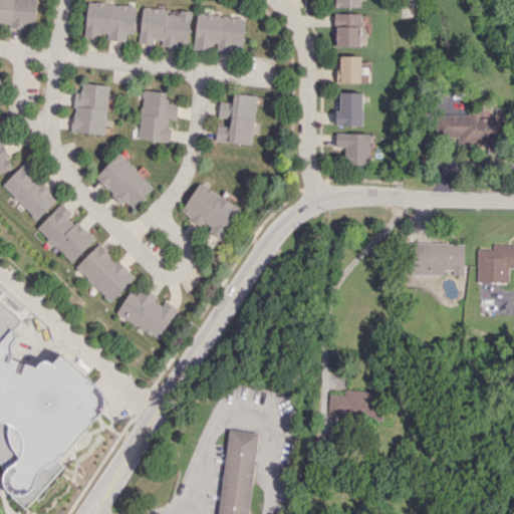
[(0,0),(0,25),(34,28),(35,0),(0,0)]
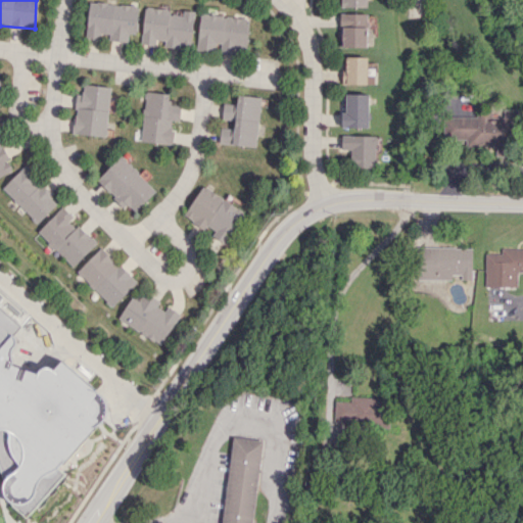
[(86,37),(105,39),(105,40),(128,42),(128,33),(136,34),(138,5),(88,2),(86,37)]
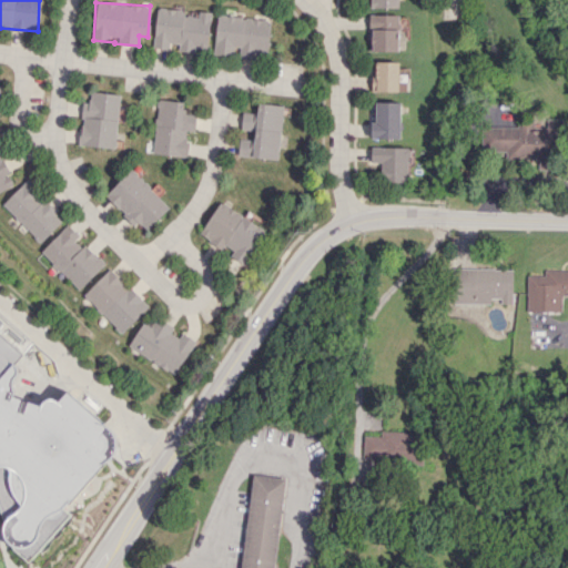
[(152,48),(170,50),(171,47),(206,51),(211,12),(199,10),(198,16),(183,14),(183,10),(156,7),(152,48)]
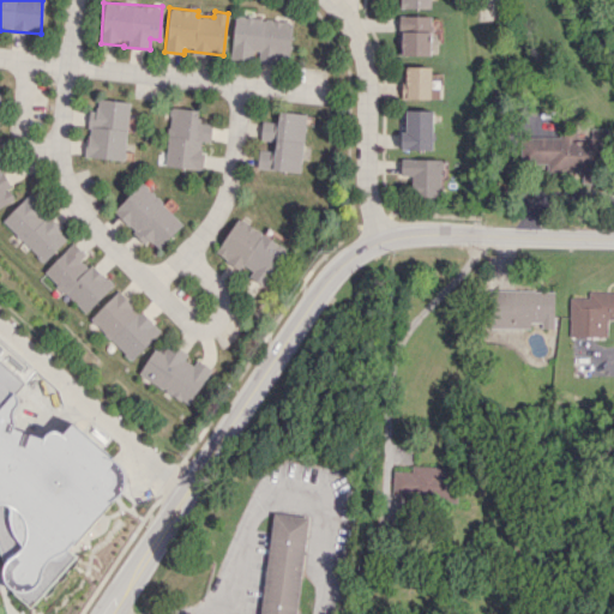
[(401,54),(431,55),(432,16),(402,14),(401,54)]
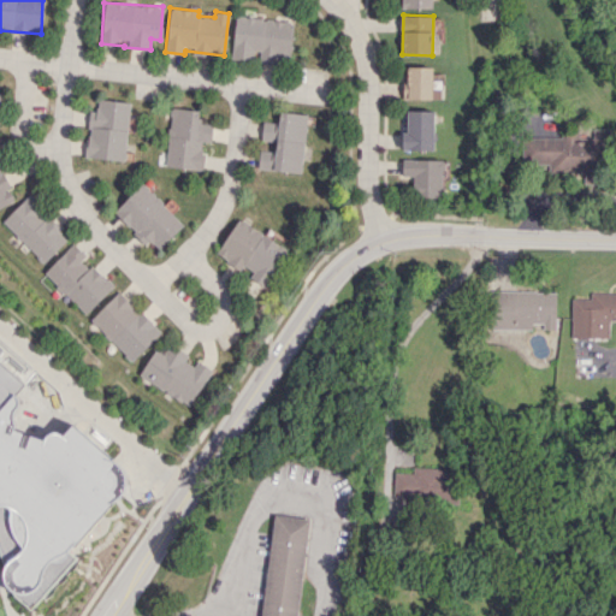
[(232,59),(253,60),(254,51),(260,52),(259,61),(278,64),(279,59),(290,59),(294,21),(236,16),(232,59)]
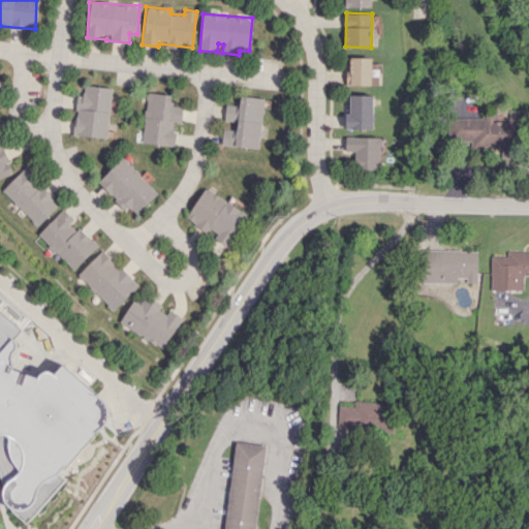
[(371,85),(371,57),(350,57),(350,69),(346,69),(346,85),(371,85)]
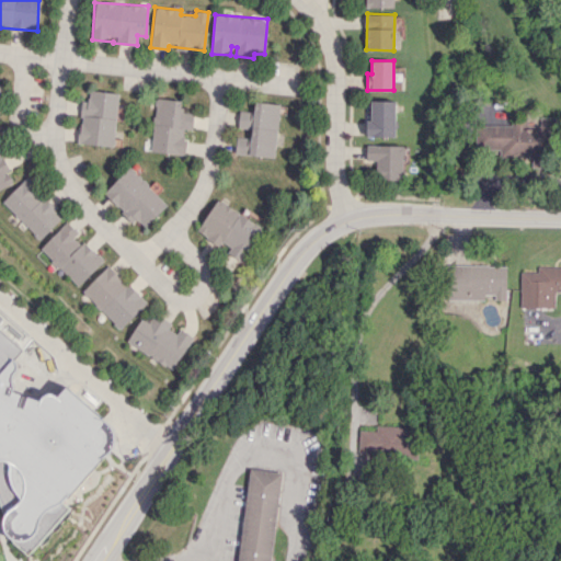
[(78,144),(114,146),(118,92),(89,90),(88,101),(81,101),(78,144)]
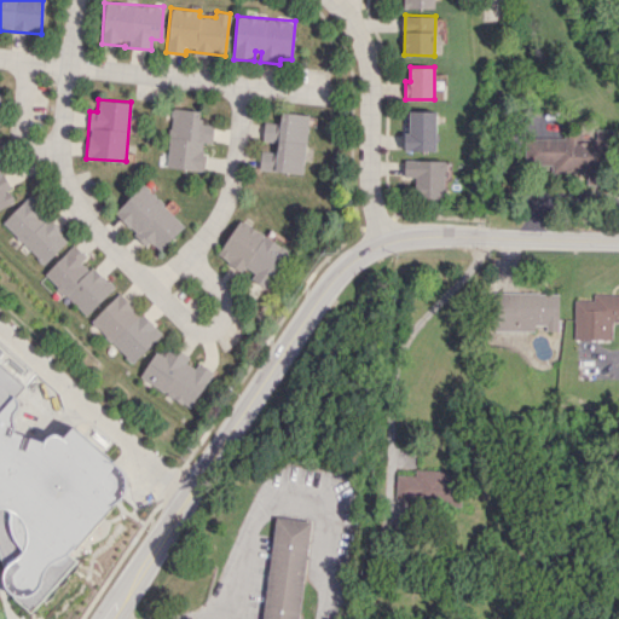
[(166,167),(203,171),(206,143),(212,143),(214,125),(198,123),(200,110),(172,108),(166,167)]
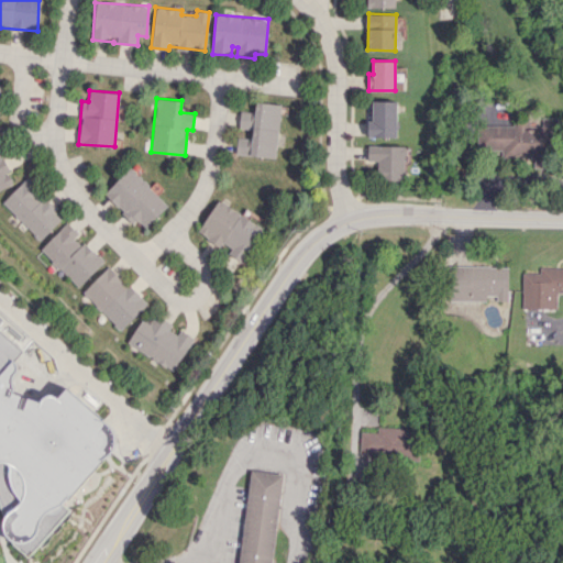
[(397,101),(373,100),(373,121),(367,121),(367,136),(397,138),(397,101)]
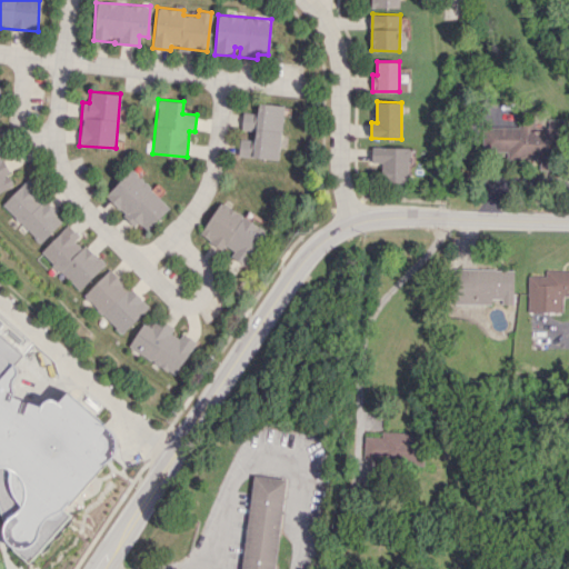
[(239,156),(279,159),(285,105),(259,102),(258,113),(243,111),(242,129),(256,130),(255,140),(240,138),(239,156)]
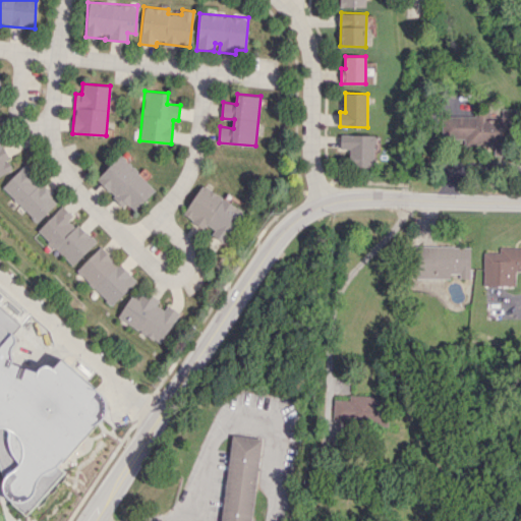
[(446,116),(446,138),(464,138),(464,145),(515,143),(515,109),(502,109),(502,117),(488,117),(488,110),(475,110),(475,116),(446,116)]
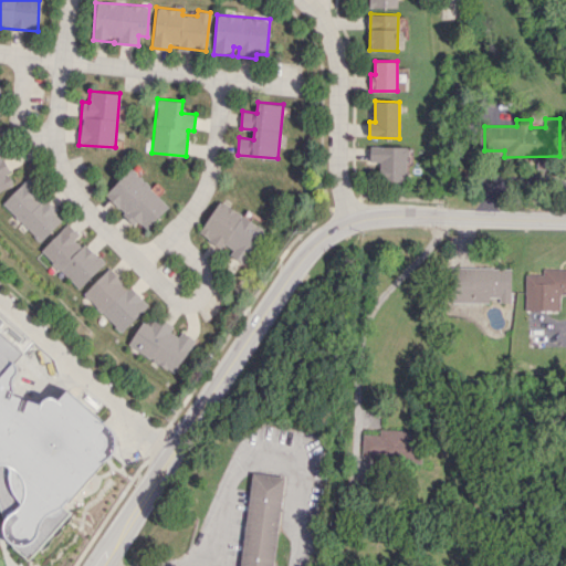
[(0,190),(13,185),(8,173),(9,171),(0,154),(0,152),(3,150),(0,143),(0,190)]
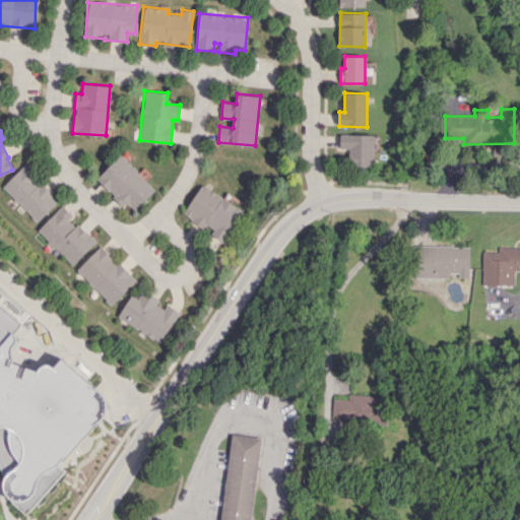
[(374,167),(374,134),(340,134),(339,149),(348,149),(348,167),(374,167)]
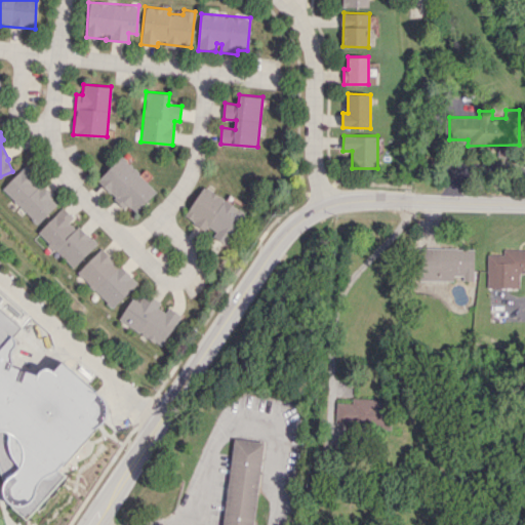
[(157,193),(123,156),(96,179),(124,209),(129,205),(135,212),(157,193)]
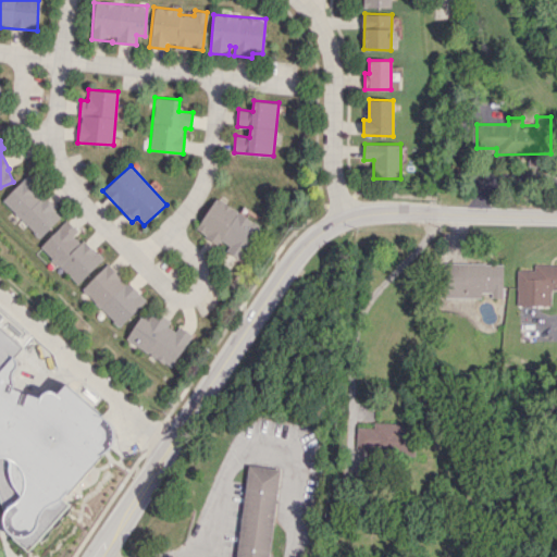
[(61,215),(25,177),(1,199),(38,237),(61,215)]
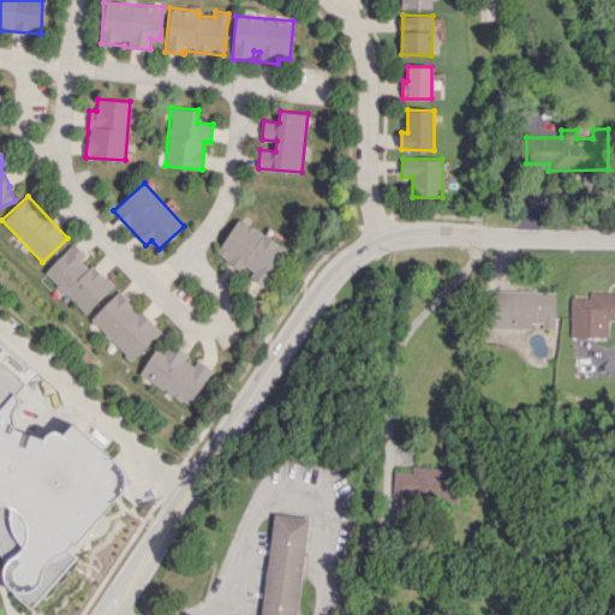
[(218,255),(251,273),(249,278),(267,287),(288,248),(237,219),(218,255)]
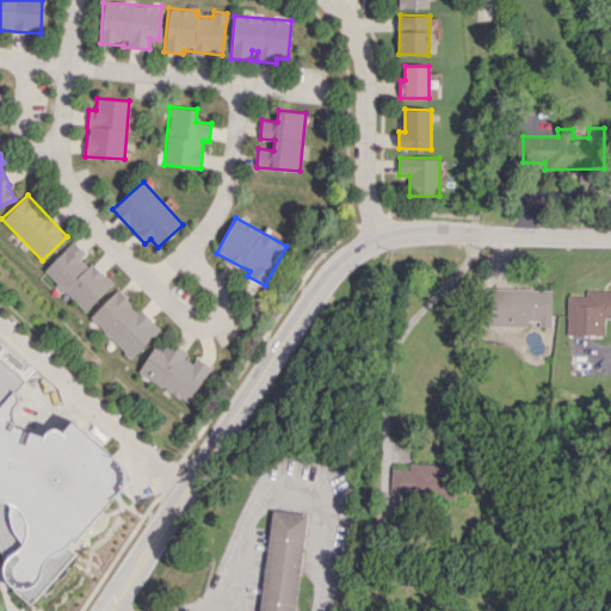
[(84,257),(86,254),(73,241),(44,271),(86,312),(112,284),(84,257)]
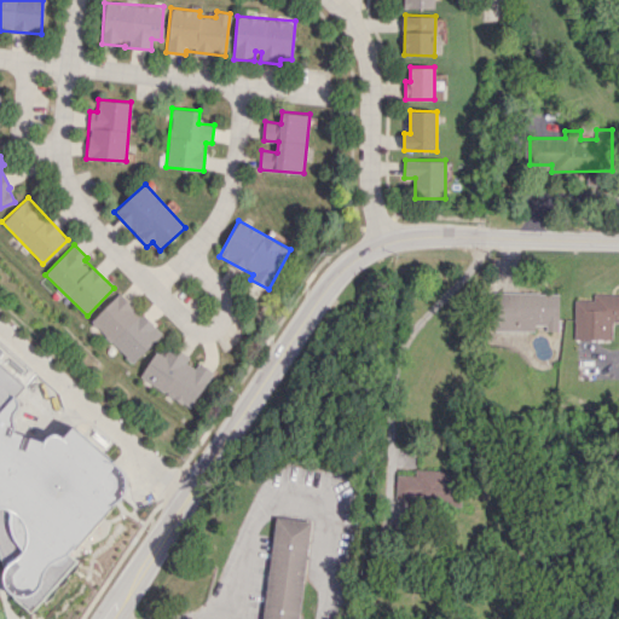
[(91,322),(134,363),(162,334),(119,293),(91,322)]
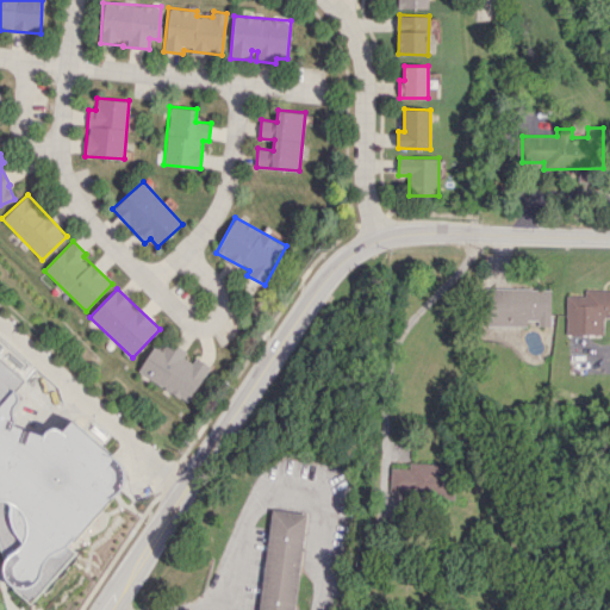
[(549,325),(551,288),(487,288),(487,325),(527,327),(527,319),(537,321),(537,325),(549,325)]
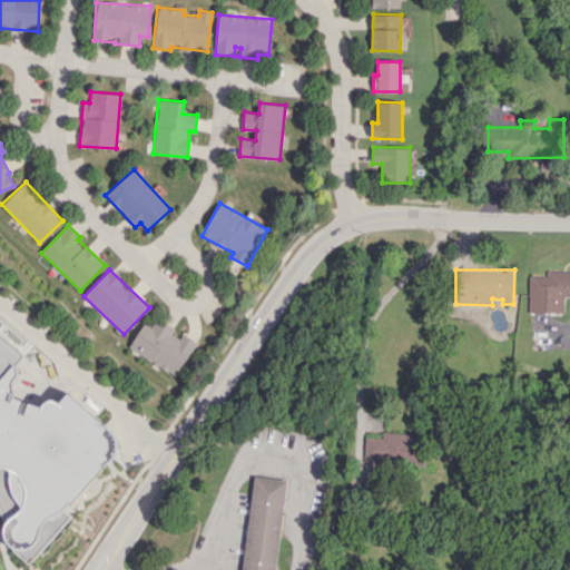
[(528,312),(563,312),(563,296),(569,295),(569,271),(546,271),(546,276),(529,276),(528,312)]
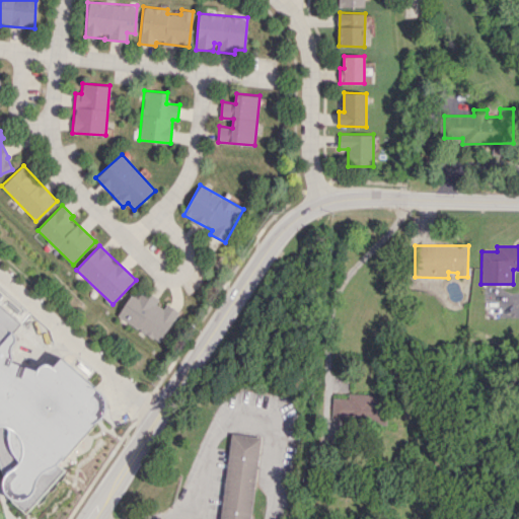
[(159,343),(178,311),(166,303),(165,304),(137,287),(118,316),(159,343)]
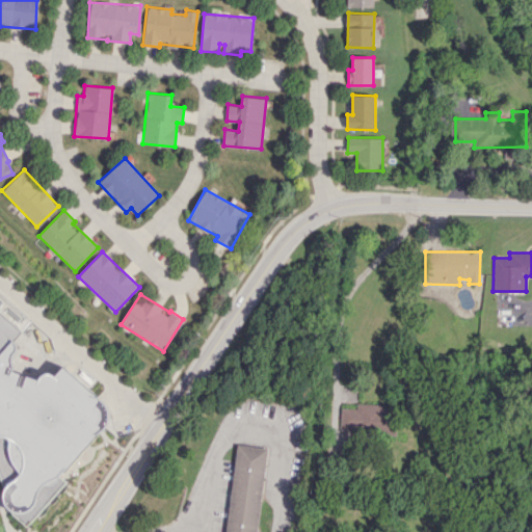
[(0,362),(26,330),(0,309),(0,362)]
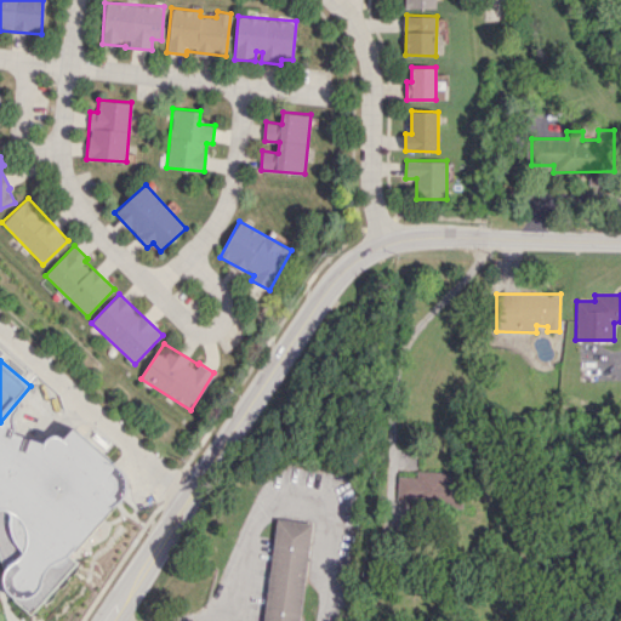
[(398,476),(397,503),(461,506),(462,472),(416,471),(416,477),(398,476)]
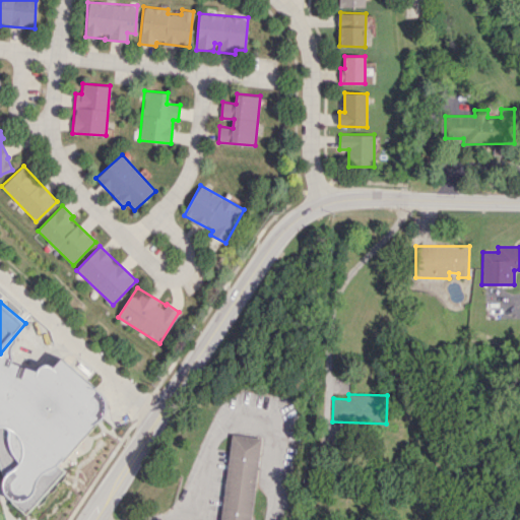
[(250,519),(261,438),(231,434),(219,519),(250,519)]
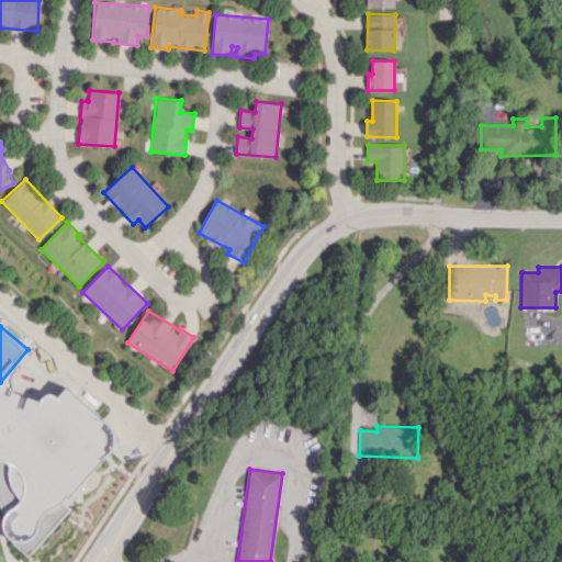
[(0,512),(20,508),(13,480),(0,482),(0,512)]
